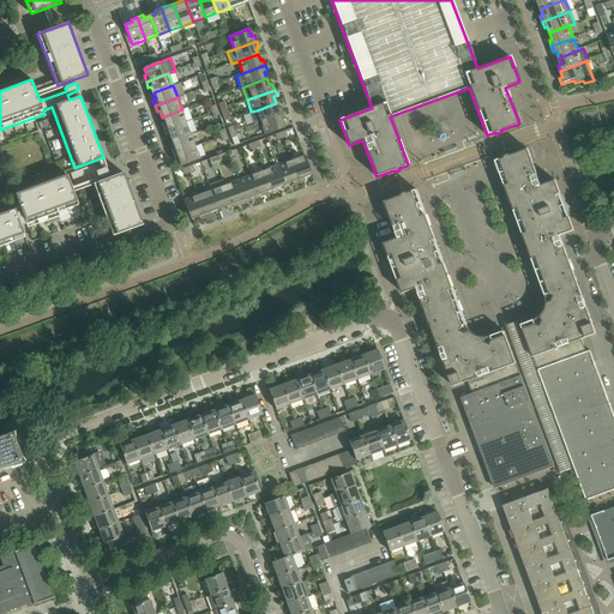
[(260,122),(283,114),(281,108),(278,109),(276,103),(257,110),(260,122)]
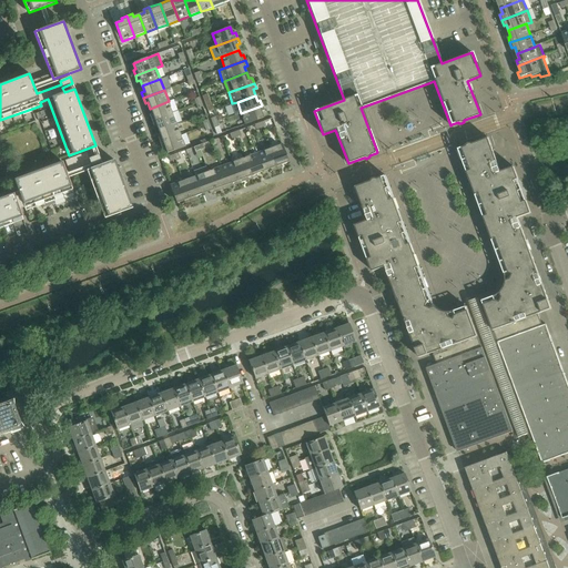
[(150,115),(152,121),(172,113),(169,101),(150,109),(152,114),(150,115)]
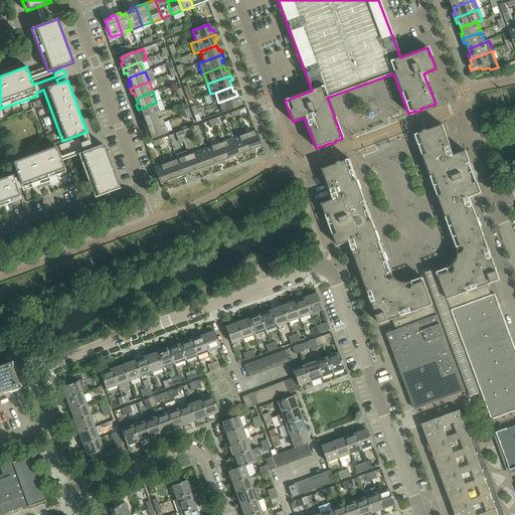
[(239,101),(237,96),(218,103),(222,113),(239,107),(236,102),(239,101)]
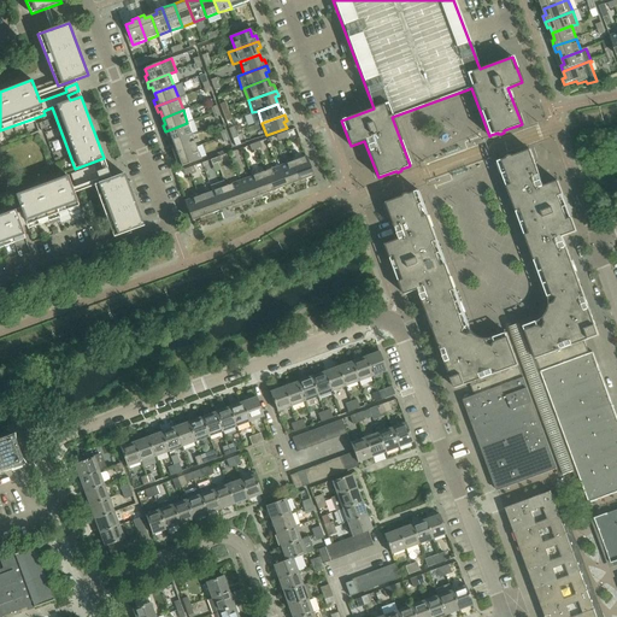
[(187,123),(165,131),(166,136),(170,136),(172,142),(192,135),(187,123)]
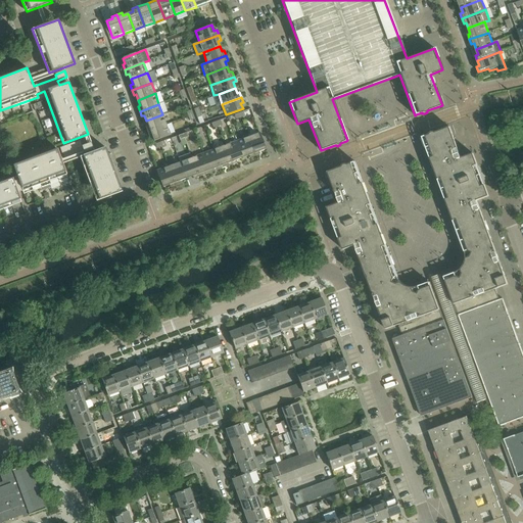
[(145,127),(147,132),(167,125),(162,114),(146,121),(148,126),(145,127)]
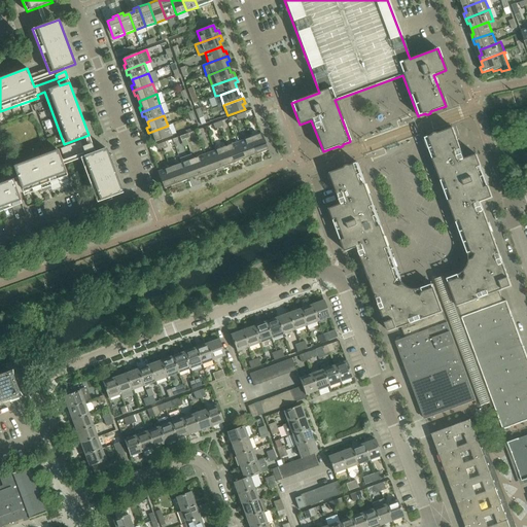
[(155,142),(172,136),(168,126),(148,133),(150,138),(152,137),(155,142)]
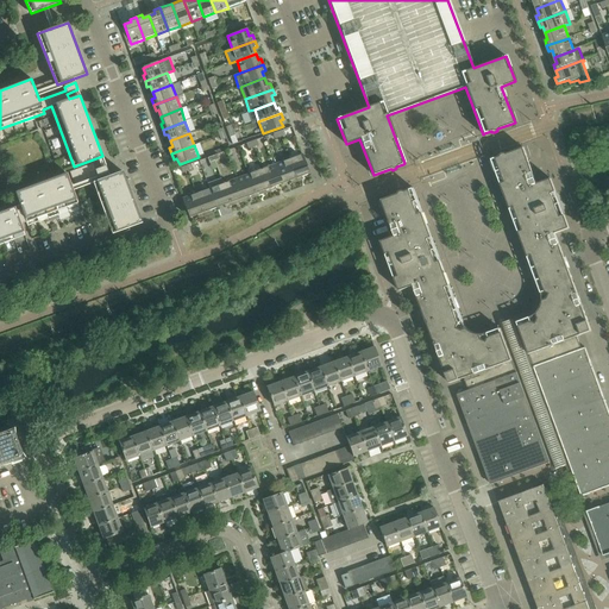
[(501,156),(501,157),(495,159),(493,161),(542,295),(542,296),(542,297),(542,299),(542,301),(542,302),(542,305),(542,306),(541,308),(540,309),(540,311),(539,313),(538,314),(537,315),(534,316),(533,316),(532,318),(518,322),(534,368),(582,350),(577,337),(592,332),(556,234),(570,228),(552,180),(538,184),(525,149),(507,155),(506,154),(504,154),(504,155),(503,155),(502,155),(502,156),(501,156)]
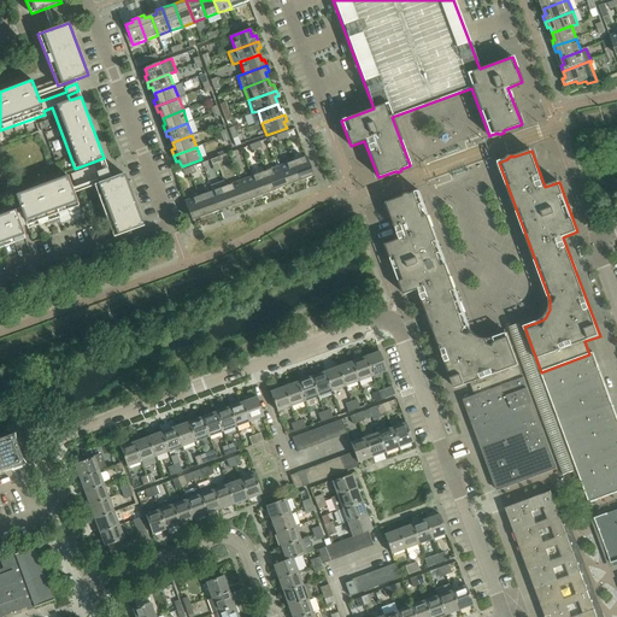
[(306,157),(293,162),(301,184),(306,182),(306,180),(313,176),(306,157)]
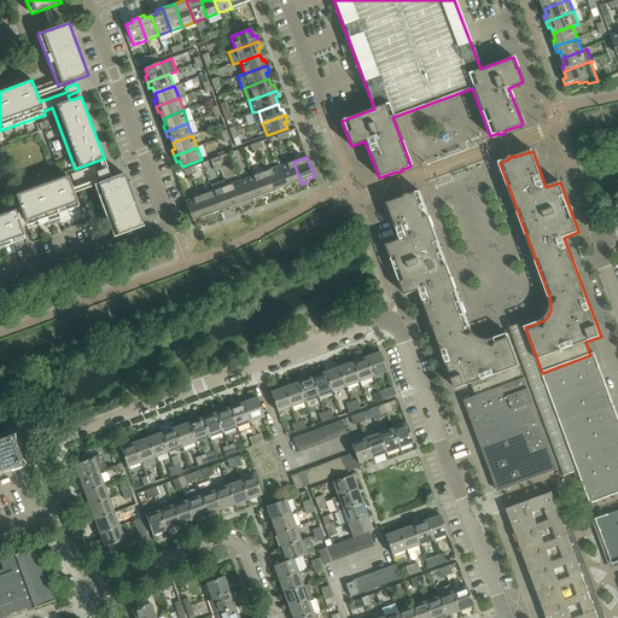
[(296,187),(302,185),(293,162),(279,167),(286,187),(295,184),(296,187)]
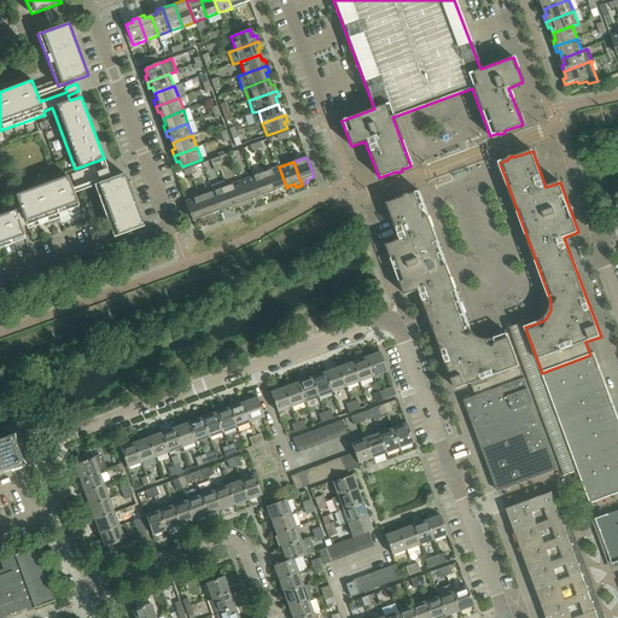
[(76,188),(110,176),(108,169),(97,173),(94,167),(71,175),(76,188)]
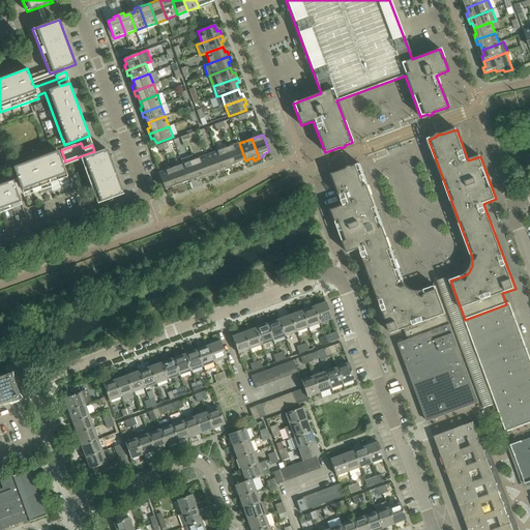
[(239,143),(228,148),(235,167),(240,166),(239,163),(245,160),(239,143)]
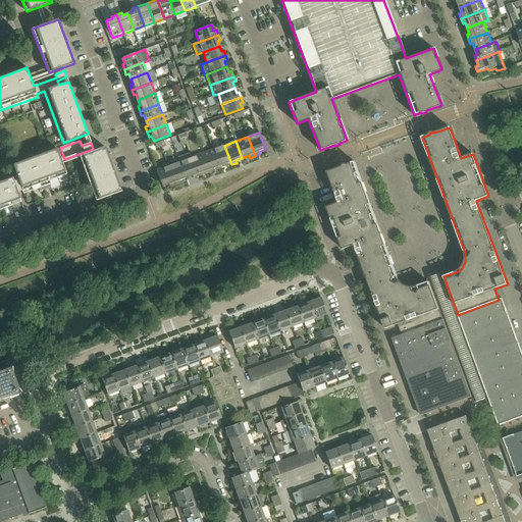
[(224,146),(213,150),(220,169),(231,164),(224,146)]
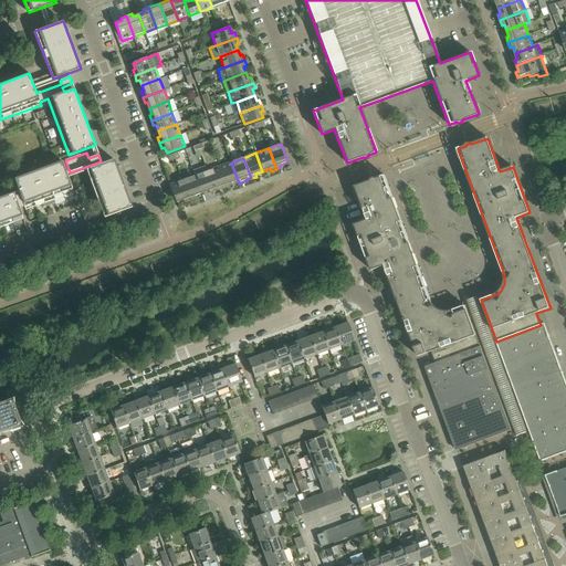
[(114,159),(86,170),(104,218),(132,208),(114,159)]
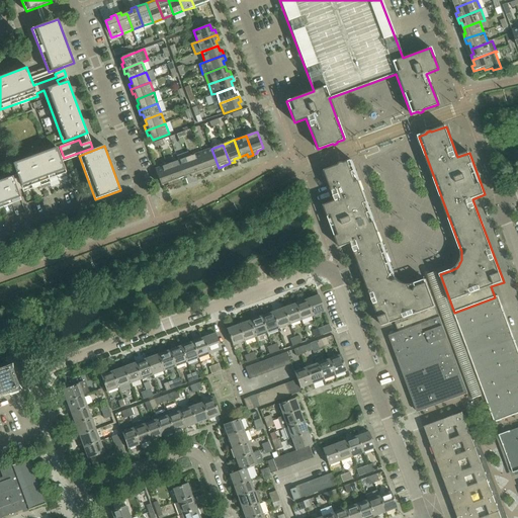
[(13,164),(17,175),(23,192),(68,176),(57,148),(13,164)]
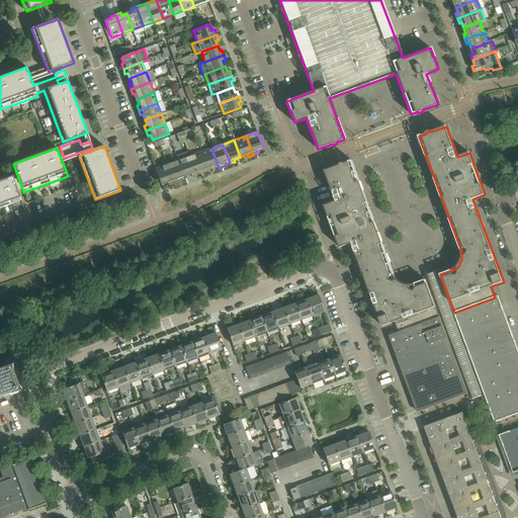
[(211,149),(201,152),(208,171),(219,168),(211,149)]
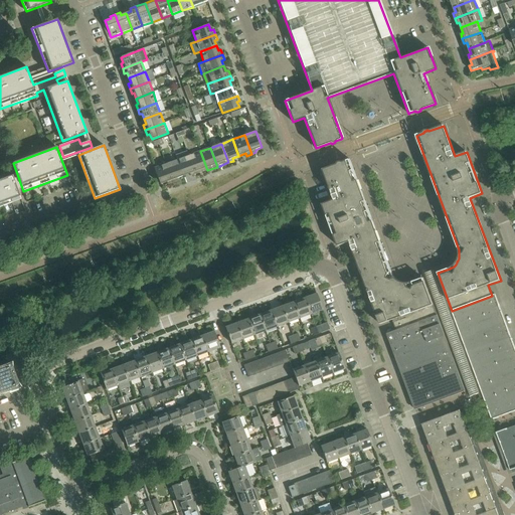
[(200,151),(188,156),(195,174),(207,170),(200,151)]
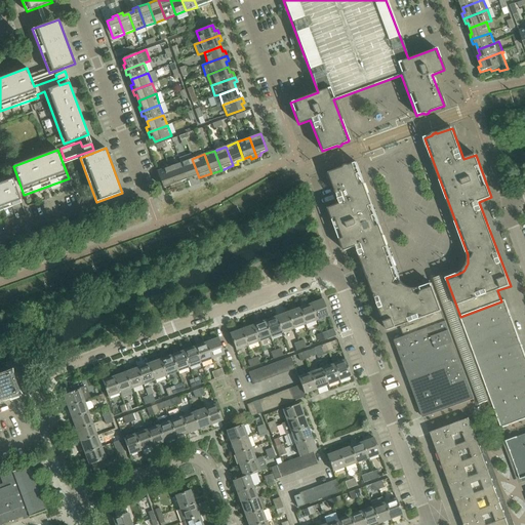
[(192,159),(180,163),(187,179),(194,177),(194,179),(199,177),(192,159)]
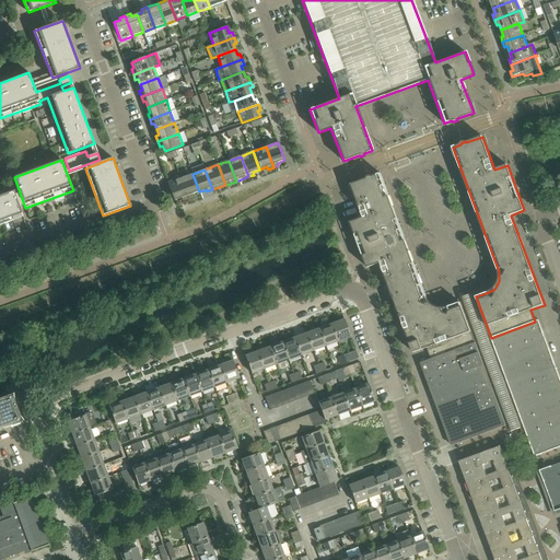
[(193,174),(181,178),(188,199),(194,197),(193,194),(199,191),(193,174)]
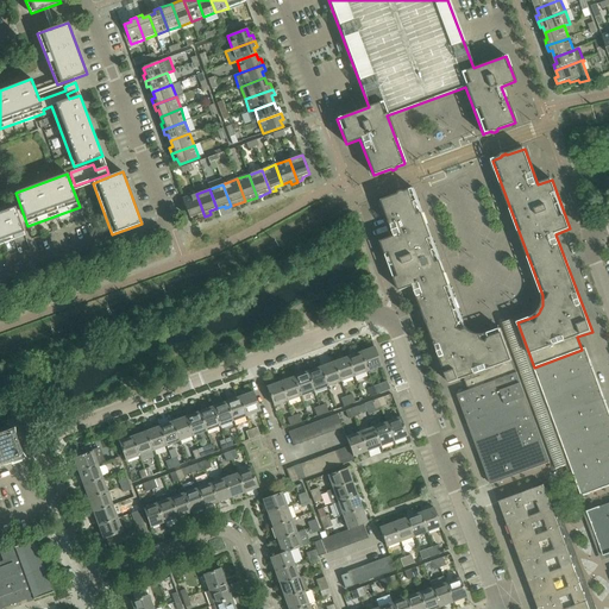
[(465,378),(470,391),(518,374),(501,330),(488,334),(485,334),(484,334),(482,334),(479,334),(478,334),(476,334),(475,333),(472,333),(471,332),(470,331),(469,330),(468,328),(466,327),(465,325),(464,324),(457,303),(414,189),(413,189),(406,192),(405,192),(403,192),(402,192),(401,193),(400,193),(400,194),(400,195),(383,201),(396,237),(382,242),(400,292),(414,287),(425,315),(450,384),(465,378)]
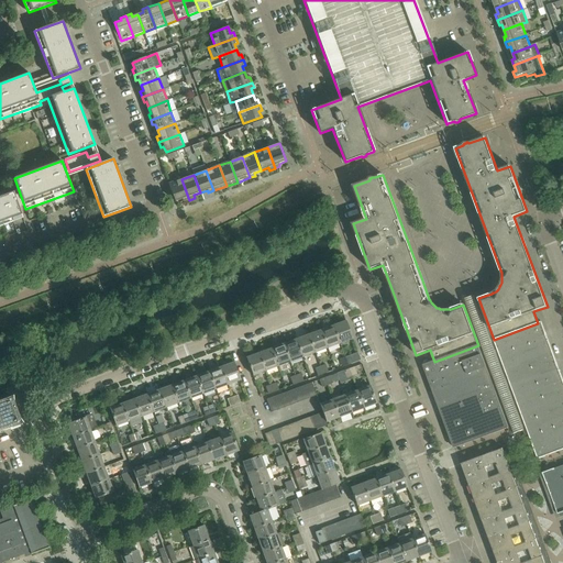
[(168,184),(175,202),(183,199),(184,202),(189,200),(181,179),(168,184)]
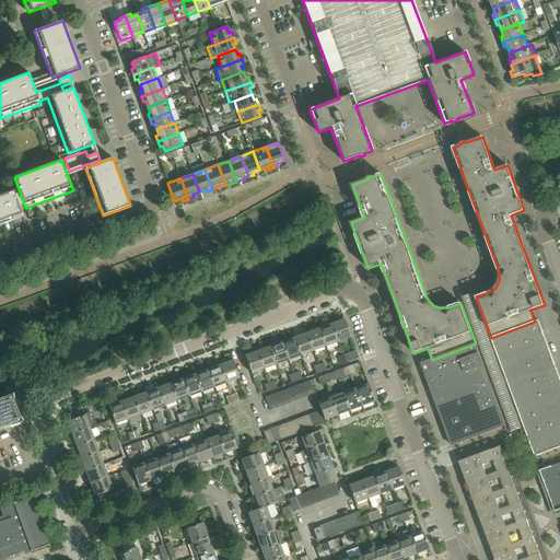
[(0,225),(23,217),(13,190),(0,195),(0,225)]
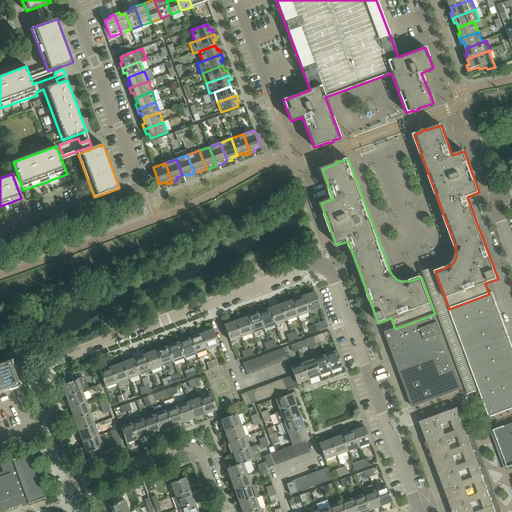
[(446,261),(433,265),(435,271),(447,267),(448,266),(449,266),(451,265),(452,264),(453,263),(454,261),(454,260),(455,259),(456,257),(456,256),(456,254),(456,253),(454,256),(446,261)]
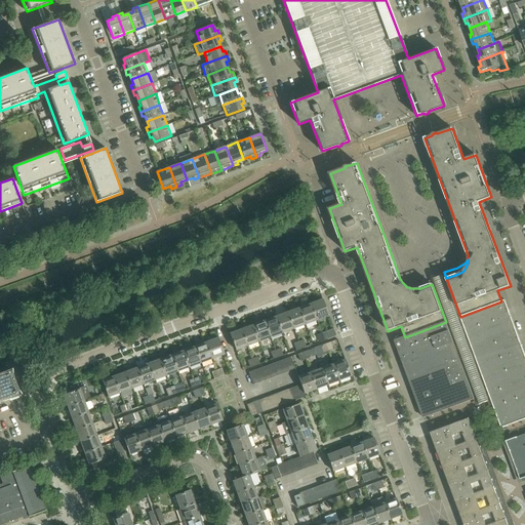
[(430,277),(432,284),(446,322),(451,336),(456,350),(461,364),(467,377),(475,399),(477,406),(483,404),(492,400),(487,387),(482,372),(477,359),(472,345),(460,317),(446,278),(444,272),(430,277)]
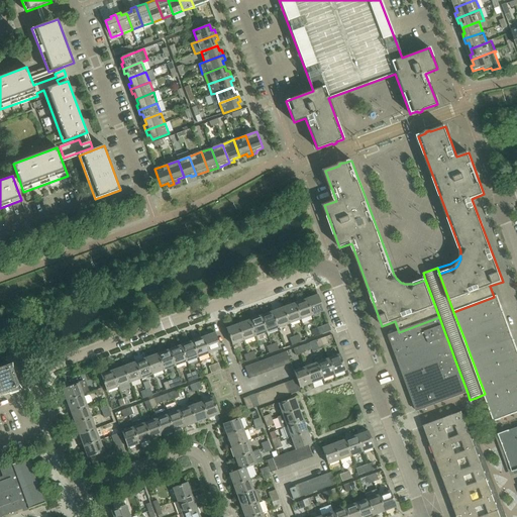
[(405,278),(394,275),(395,276),(396,278),(397,279),(398,280),(399,281),(400,282),(401,283),(403,283),(404,284),(406,284),(407,284),(409,284),(411,284),(412,284),(414,284),(425,280),(423,273),(411,278),(405,278)]
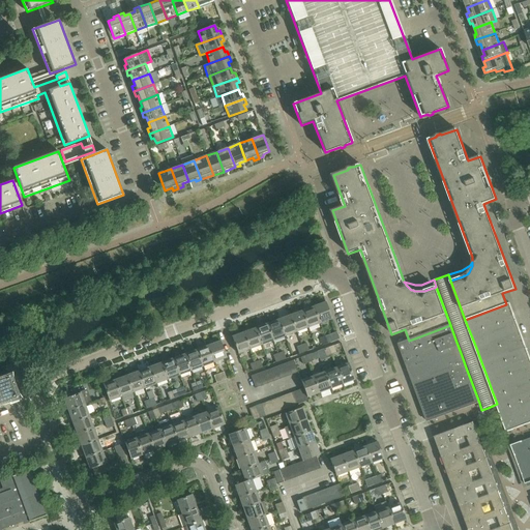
[(326,302),(314,306),(320,323),(332,319),(326,302)]
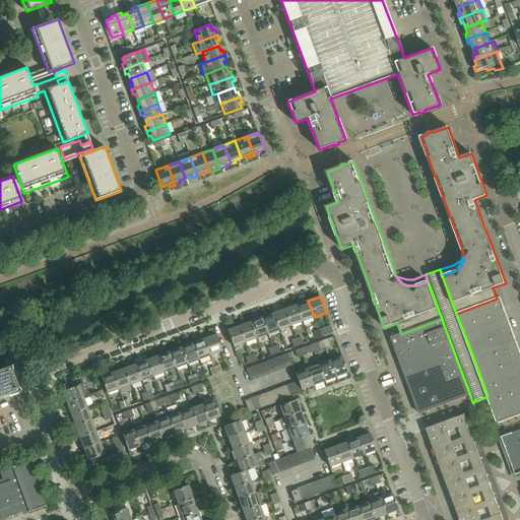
[(467,341),(511,325),(501,298),(497,299),(456,314),(467,341)]
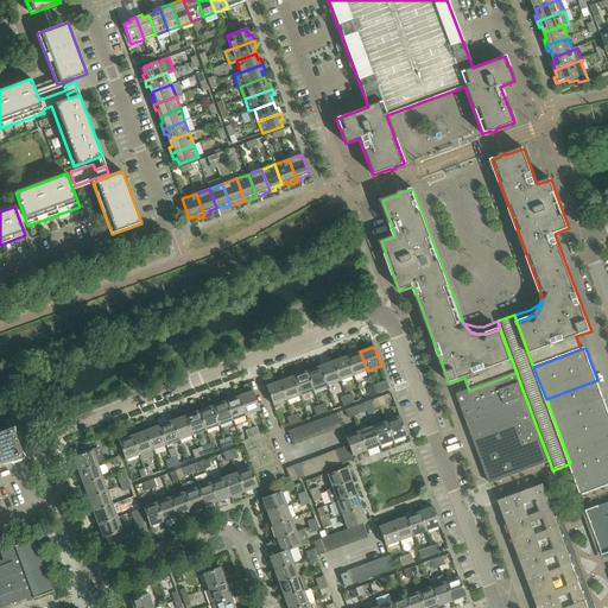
[(354,377),(367,371),(360,352),(347,356),(354,377)]
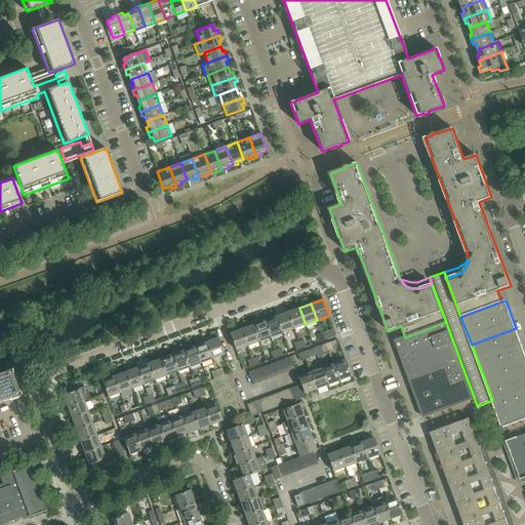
[(299,308),(288,312),(293,329),(306,325),(299,308)]
